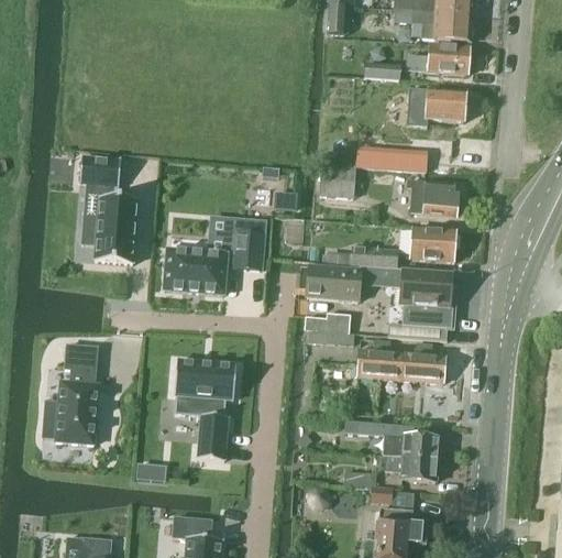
[(394,0),(393,9),(394,9),(410,10),(410,8),(471,13),(472,1),(474,0),(394,0)]
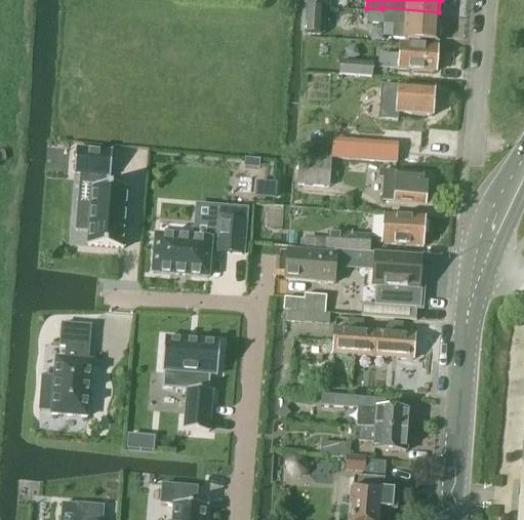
[(308,4),(307,32),(315,32),(315,17),(321,17),(322,5),(308,4)]
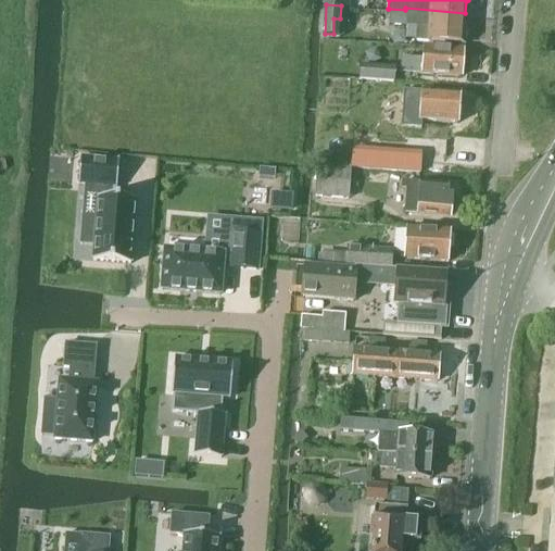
[(388,9),(388,21),(404,22),(404,23),(417,24),(417,36),(429,37),(464,39),(464,35),(466,34),(466,27),(465,25),(465,13),(405,8),(405,10),(389,9),(388,9)]
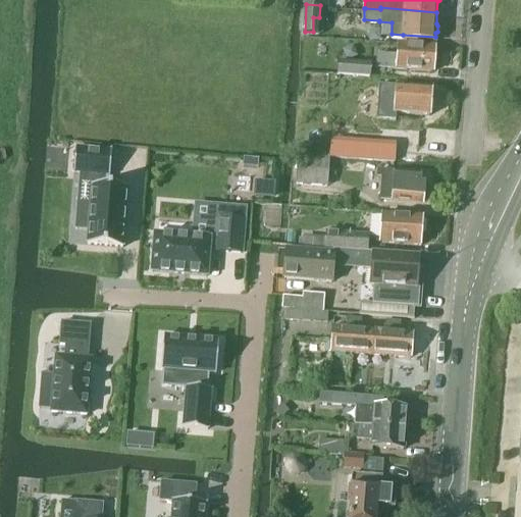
[(432,68),(434,43),(398,40),(397,51),(377,50),(376,64),(432,68)]
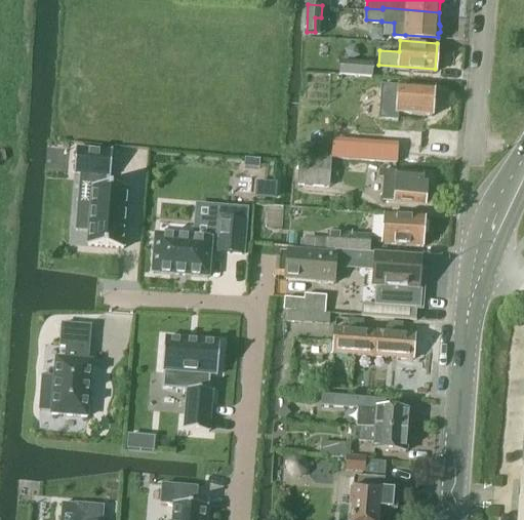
[(373,60),(340,57),(339,70),(372,73),(373,60)]
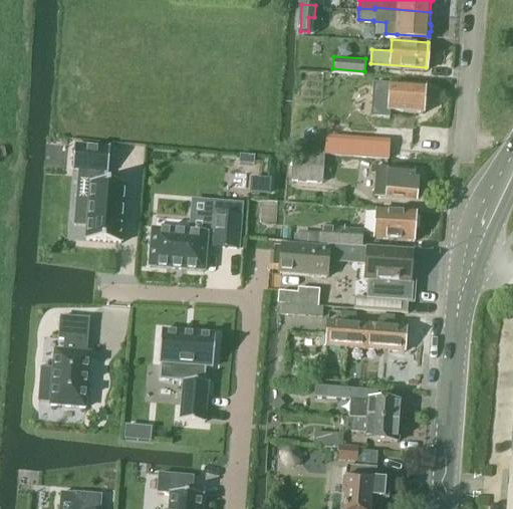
[(373,79),(370,113),(389,115),(390,107),(423,109),(424,108),(427,105),(428,97),(425,93),(425,83),(373,79)]
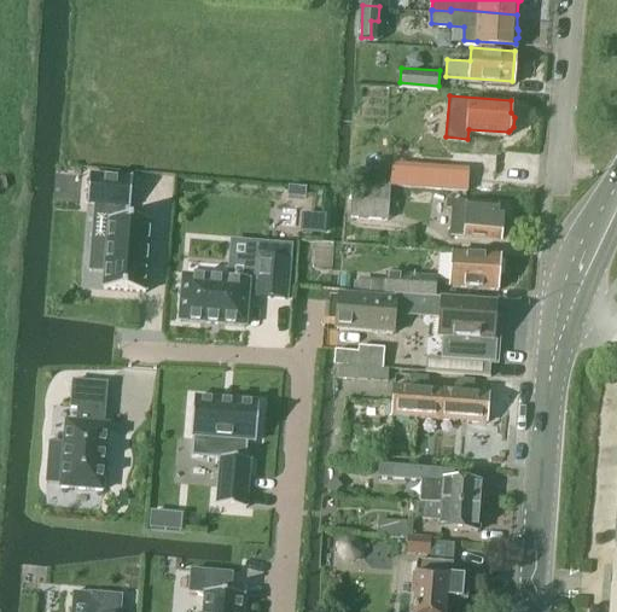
[(469,165),(419,162),(418,185),(467,188),(469,165)]
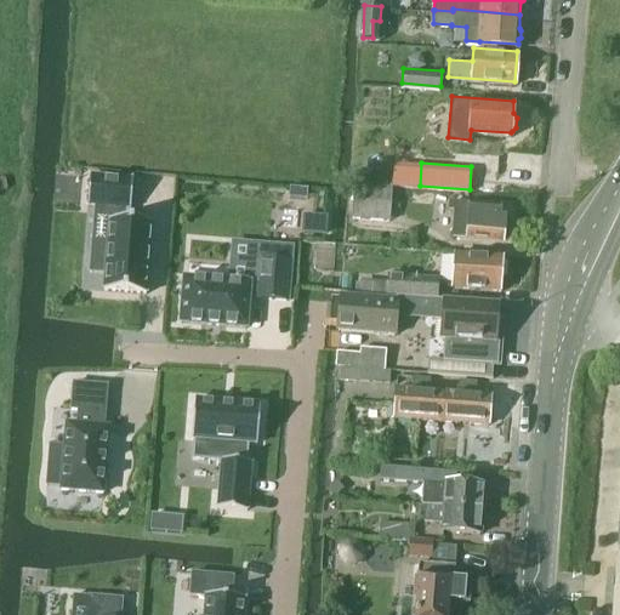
[(92,174),(90,201),(95,201),(91,248),(90,269),(106,271),(104,286),(146,289),(147,274),(151,220),(126,218),(128,204),(130,204),(132,177),(92,174)]
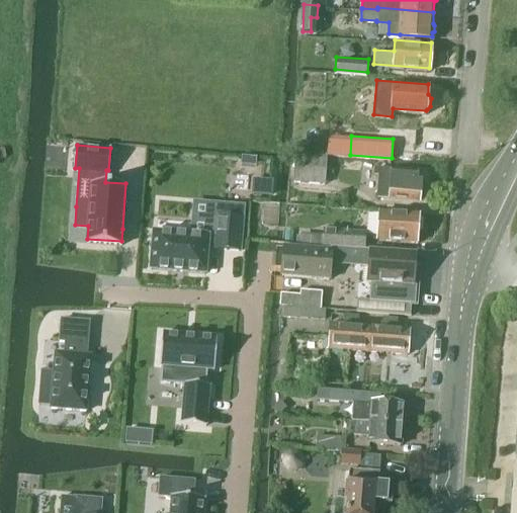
[(296,151),(294,177),(322,179),(325,179),(325,176),(327,154),(316,153),(316,152),(296,151)]
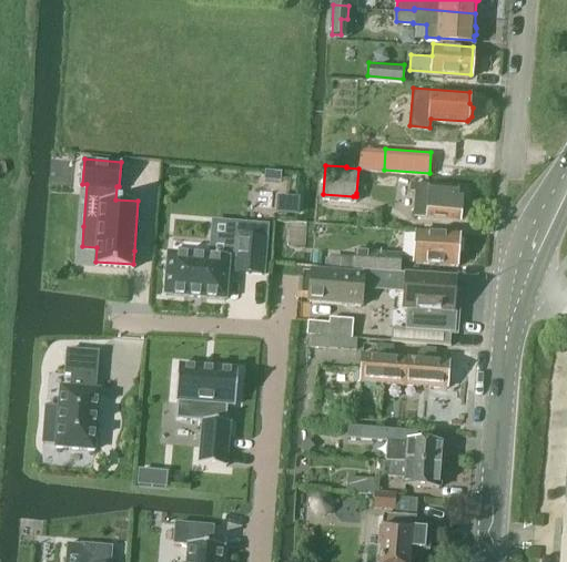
[(457,195),(458,185),(412,181),(412,186),(416,187),(414,211),(461,215),(462,196),(457,195)]
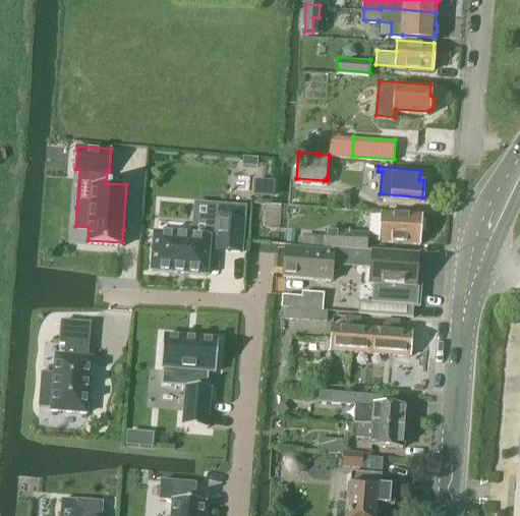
[(156,229),(153,267),(208,272),(210,243),(242,246),(245,204),(214,202),(211,233),(156,229)]
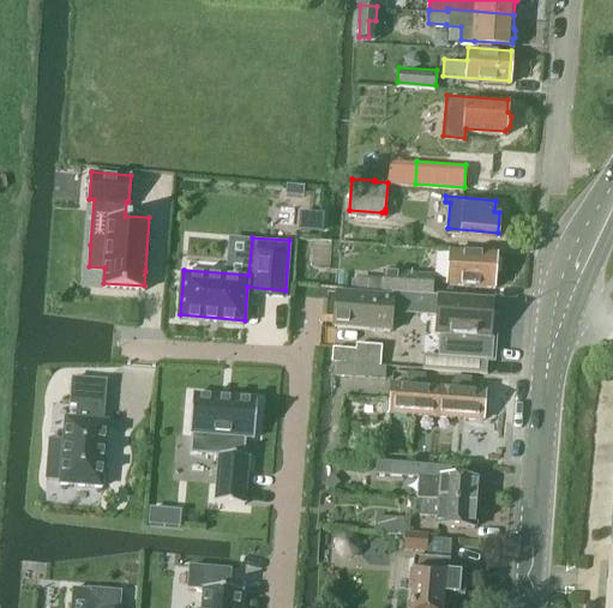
[(497,250),(451,247),(449,281),(494,283),(497,250)]
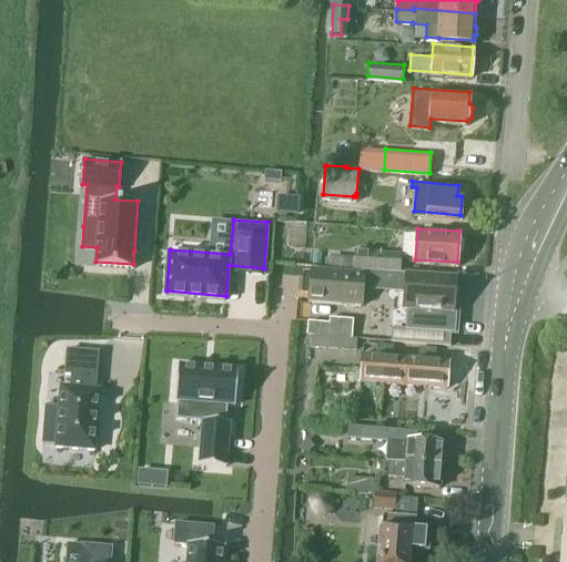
[(355,267),(355,265),(400,268),(401,251),(356,247),(356,254),(331,252),(330,265),(355,267)]
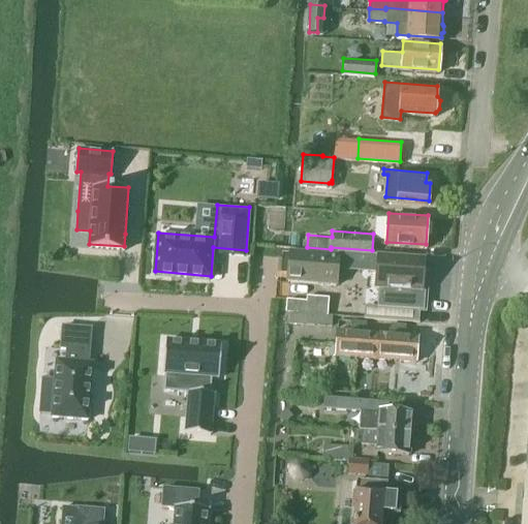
[(286,280),(290,280),(338,284),(339,267),(377,270),(376,284),(379,284),(378,304),(425,307),(426,286),(423,285),(425,256),(380,253),(380,252),(338,249),(338,251),(292,248),(288,248),(286,280)]
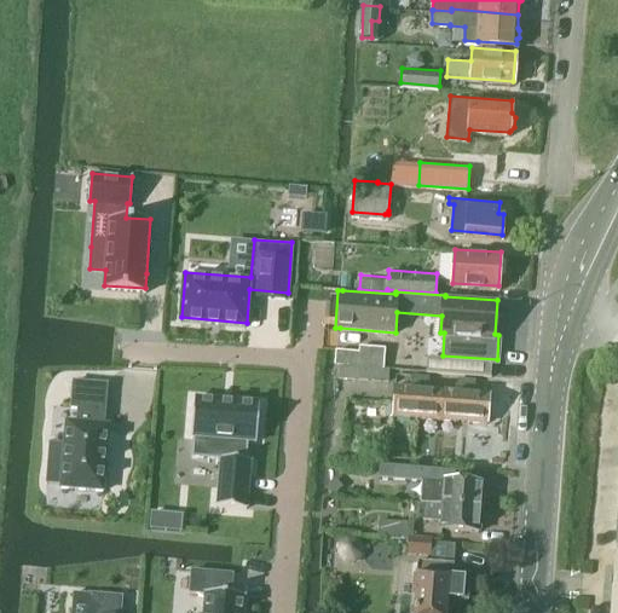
[(335,363),(338,363),(383,365),(386,345),(359,343),(358,350),(335,347),(335,363)]
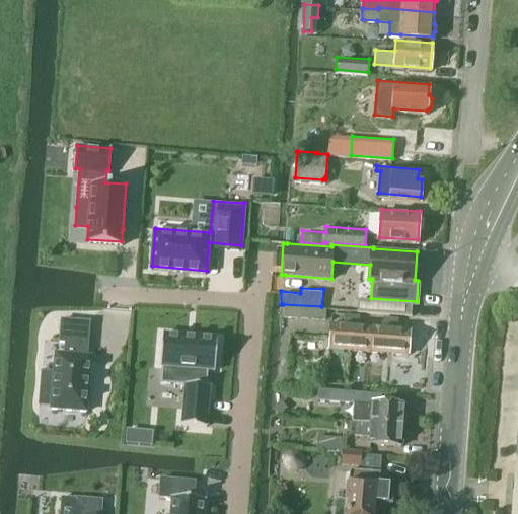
[(284,315),(325,317),(326,307),(284,305),(284,315)]
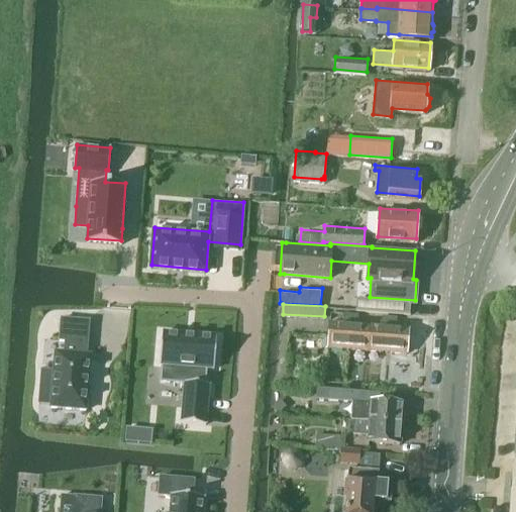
[(328,344),(348,346),(351,311),(343,310),(342,320),(330,319),(328,344)]
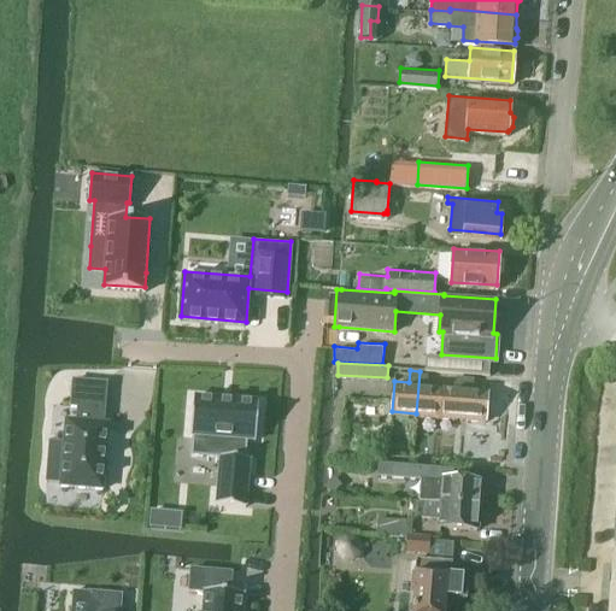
[(420,371),(416,413),(439,415),(441,385),(427,383),(428,371),(420,371)]
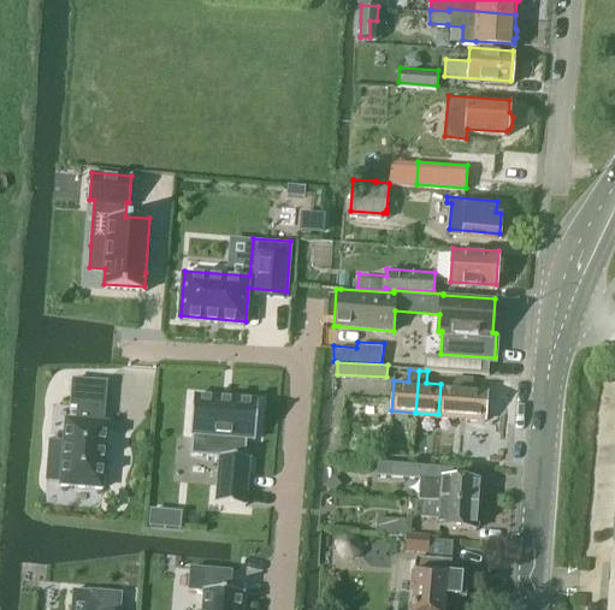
[(441,384),(438,414),(461,415),(465,373),(455,373),(455,385),(441,384)]
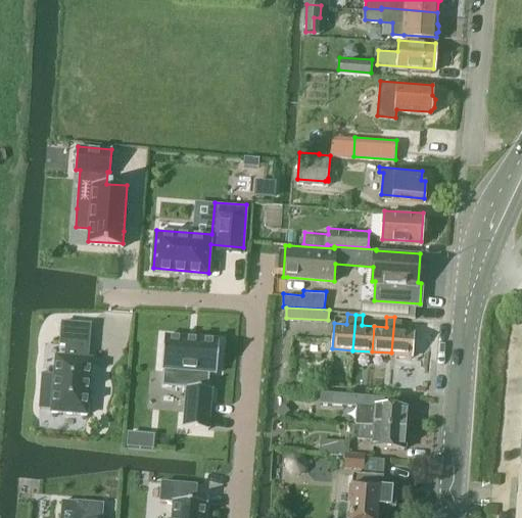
[(394,317),(391,352),(412,355),(414,329),(401,328),(401,318),(394,317)]
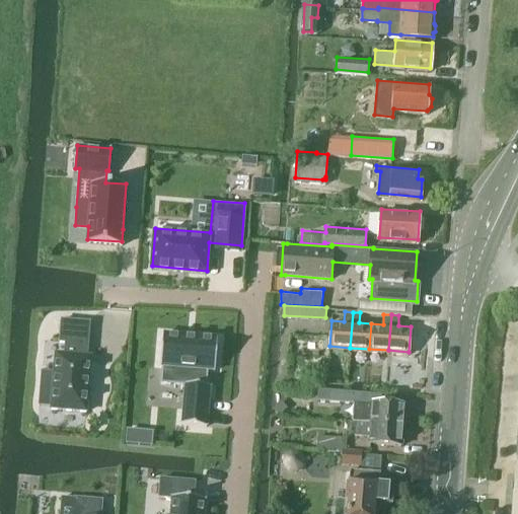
[(41,369),(38,404),(52,405),(86,408),(91,355),(86,354),(90,319),(62,317),(61,339),(65,339),(64,352),(57,351),(55,370),(41,369)]
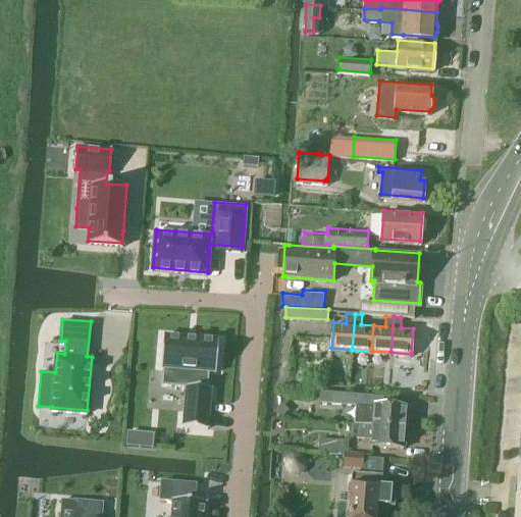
[(215,369),(218,338),(165,333),(162,365),(165,365),(164,381),(188,383),(185,422),(207,424),(210,386),(207,386),(208,368),(215,369)]
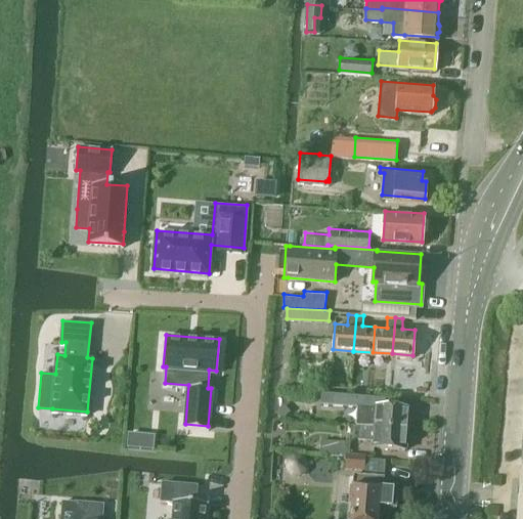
[(356,423),(359,423),(375,424),(407,426),(408,405),(367,402),(368,395),(337,393),(336,401),(348,402),(357,403),(356,423)]
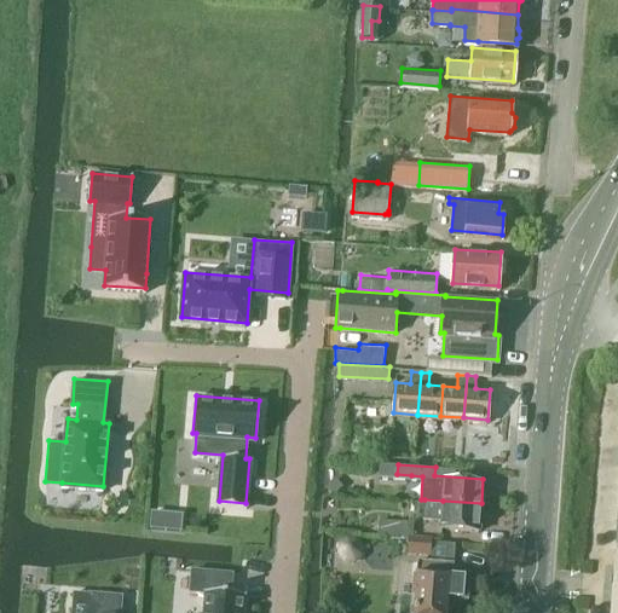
[(325,492),(329,493),(336,493),(336,484),(327,483),(325,492)]
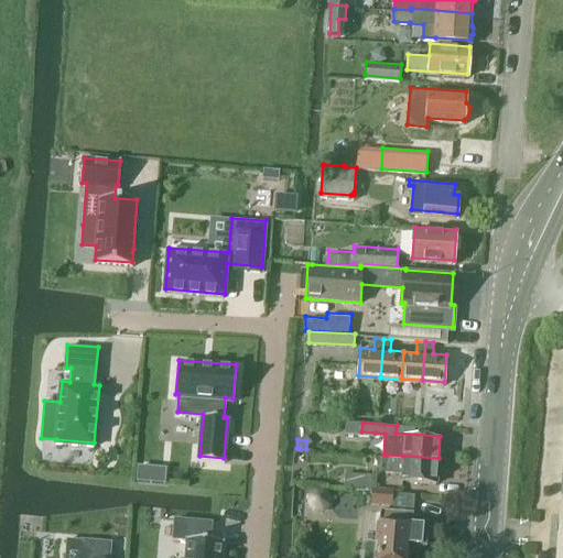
[(436,480),(439,458),(403,456),(387,455),(386,469),(402,470),(401,478),(436,480)]
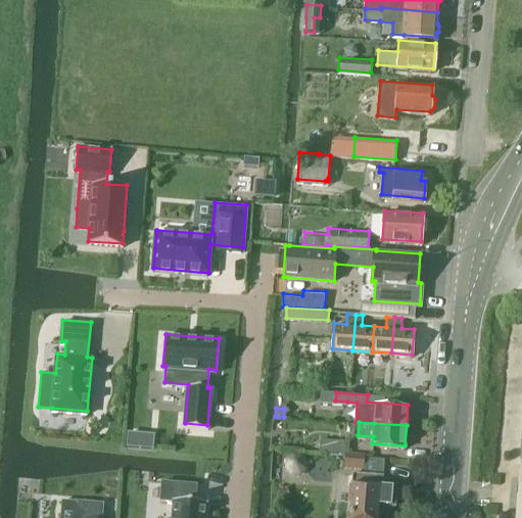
[(319,450),(349,451),(349,438),(320,437),(319,450)]
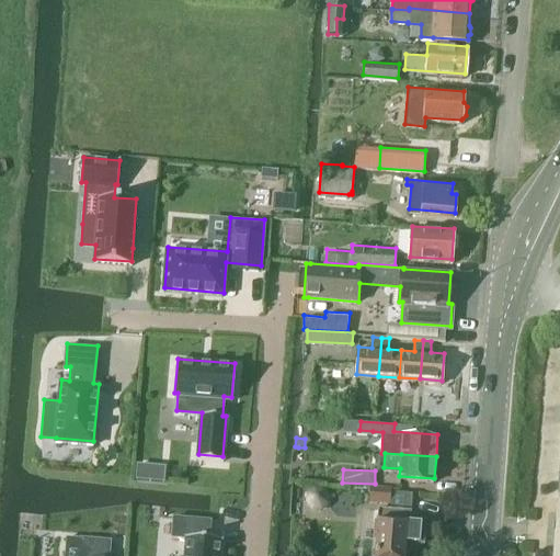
[(305,500),(312,509),(322,509),(330,502),(331,491),(324,485),(313,484),(306,490),(305,500)]
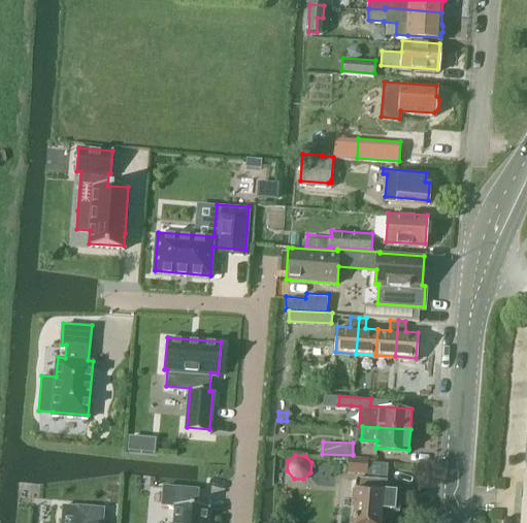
[(367,456),(350,455),(349,469),(366,470),(367,456)]
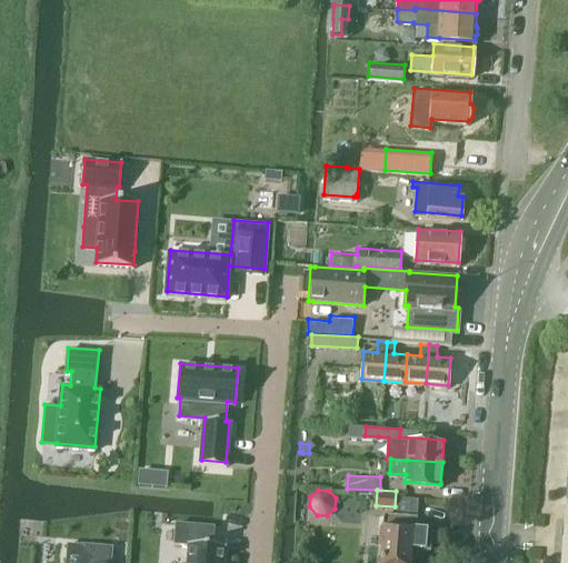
[(384,511),(379,562),(410,562),(412,545),(431,548),(432,529),(417,528),(418,514),(384,511)]
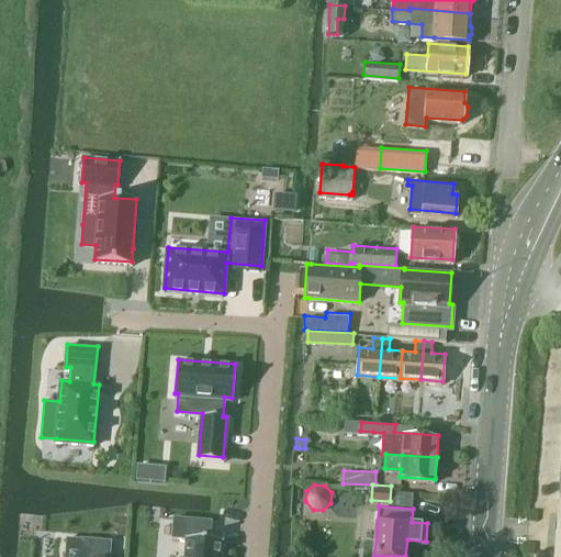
[(174,515),(171,536),(186,537),(184,556),(219,556),(221,539),(210,538),(211,519),(174,515)]
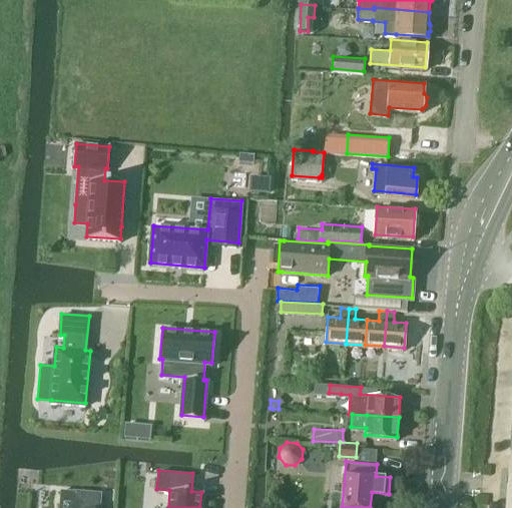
[(99,507),(101,492),(75,490),(73,507),(99,507)]
